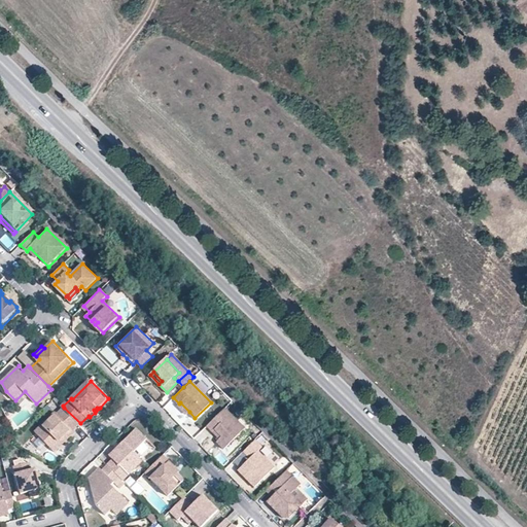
[(180,402),(179,403),(178,406),(187,415),(189,412),(180,402)]
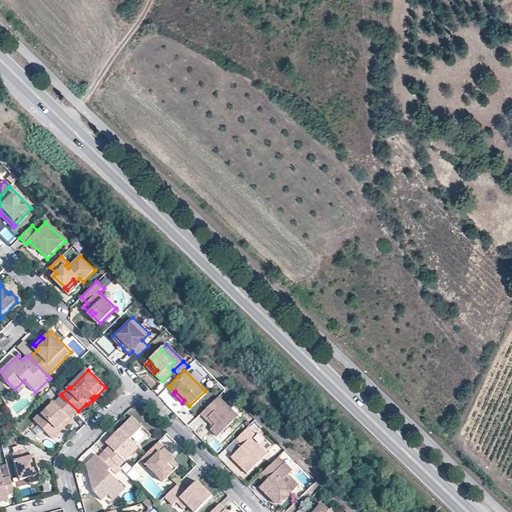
[(73,416),(78,411),(62,396),(58,401),(56,399),(36,419),(55,438),(75,419),(73,416)]
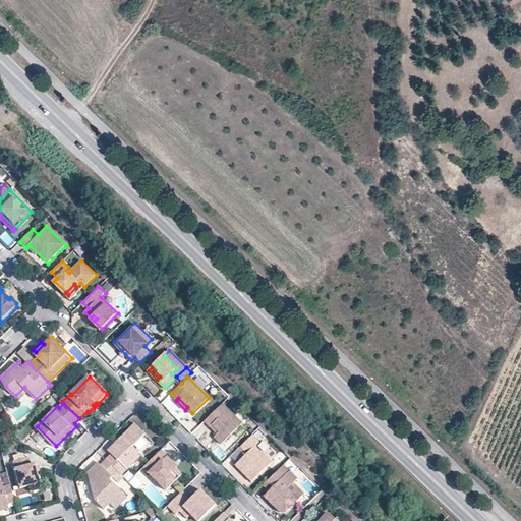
[(221,403),(205,420),(211,426),(213,423),(219,430),(217,432),(213,437),(221,444),(241,423),(221,403)]
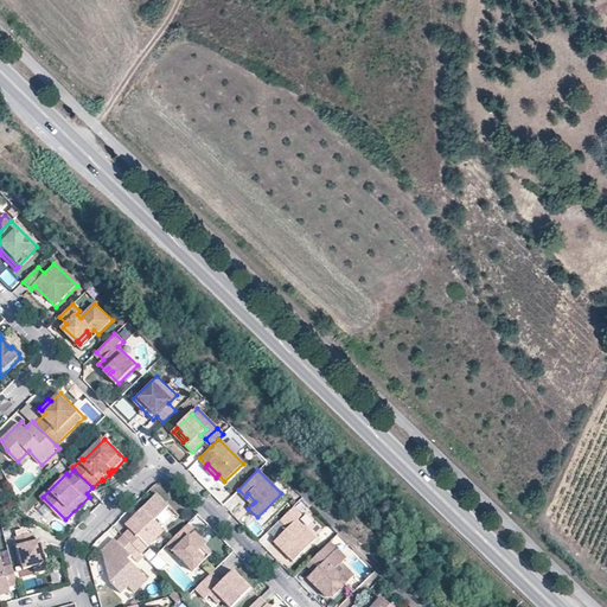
[(138,549),(141,553),(163,530),(153,521),(168,505),(155,492),(138,511),(139,516),(136,519),(133,516),(123,525),(127,529),(122,534),(138,549)]
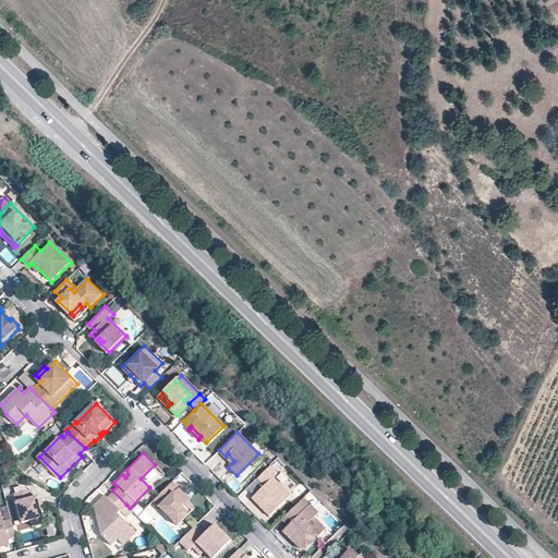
[(228,453),(226,457),(232,463),(234,461),(228,453)]
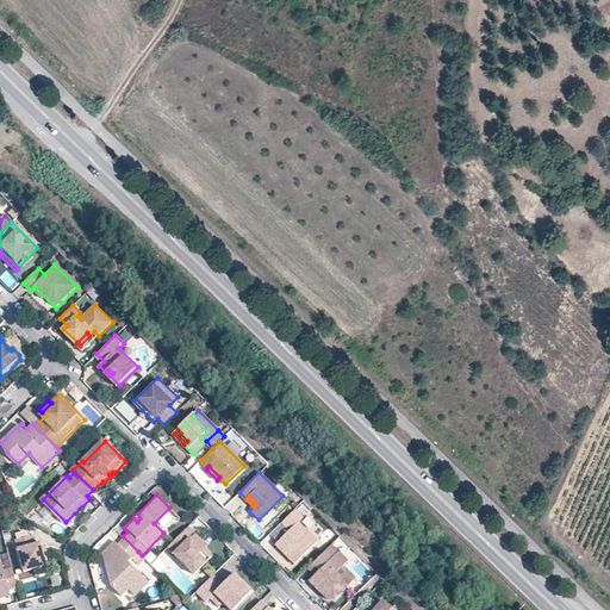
[(293,509),(280,522),(288,529),(277,541),(286,552),(284,554),(293,564),(318,540),(299,521),(303,517),(293,509)]
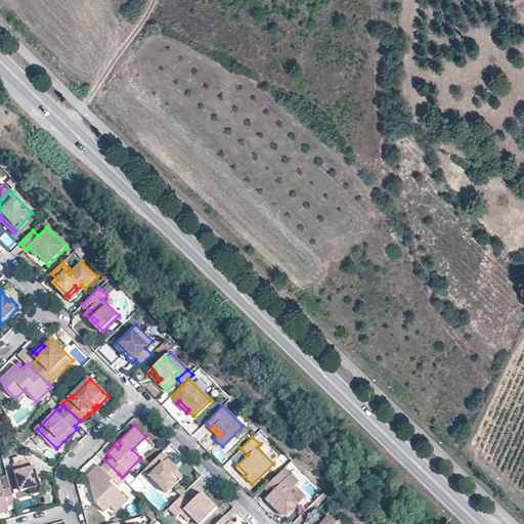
[(175,466),(162,452),(144,469),(168,492),(182,478),(176,471),(173,468),(175,466)]
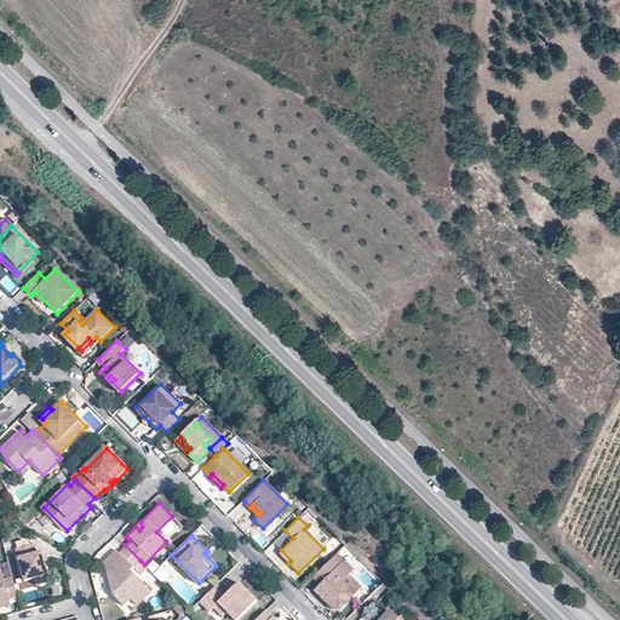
[(51,574),(45,551),(40,552),(38,543),(35,544),(28,539),(18,541),(19,547),(18,547),(27,581),(38,578),(51,574)]
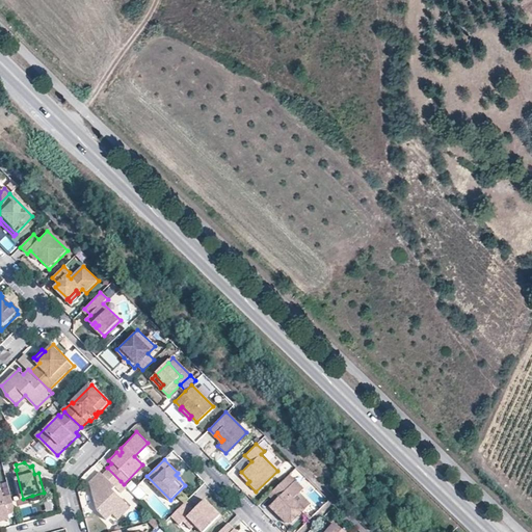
[(121,481),(107,468),(101,474),(89,485),(96,510),(105,519),(111,513),(117,519),(129,507),(111,489),(121,481)]
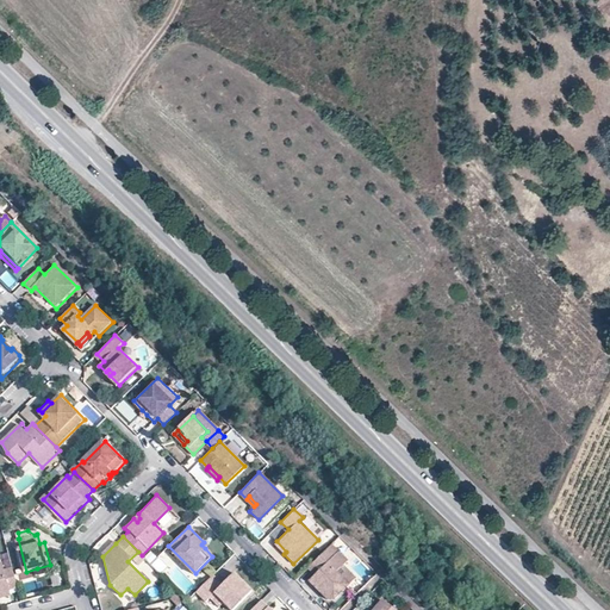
[(103,556),(116,543),(112,540),(101,551),(103,556)]
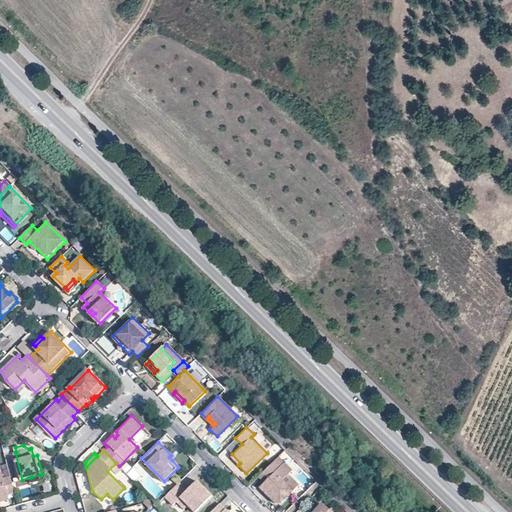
[(240,463),(232,454),(230,457),(238,465),(240,463)]
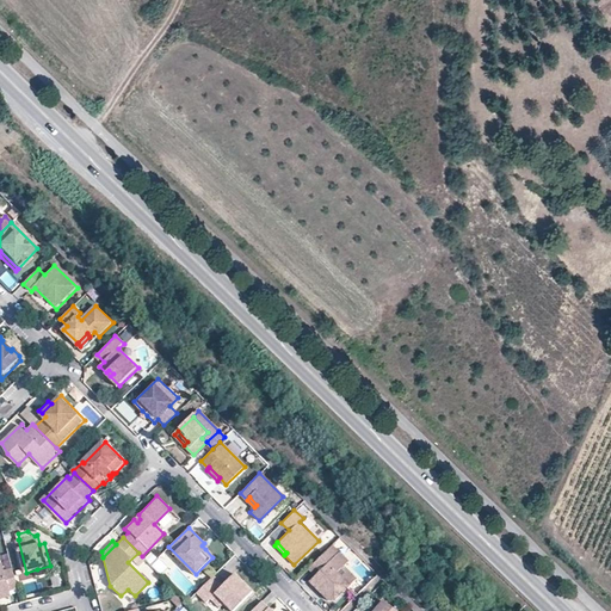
[(331,545),(308,568),(314,574),(309,581),(316,588),(320,585),(325,590),(321,593),(327,600),(334,600),(349,586),(337,573),(343,567),(347,561),(331,545)]
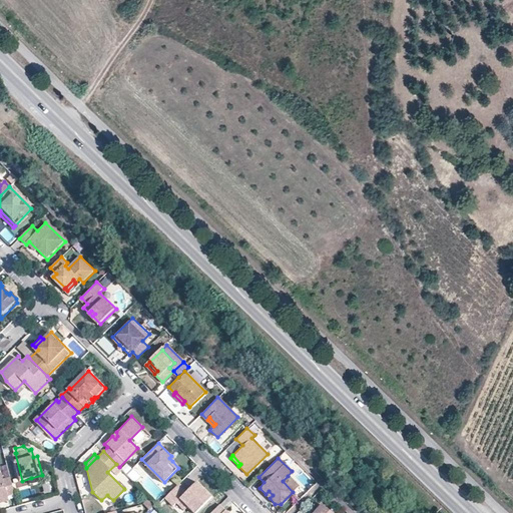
[(8,495),(16,494),(11,476),(4,479),(2,472),(0,472),(0,502),(10,500),(8,495)]
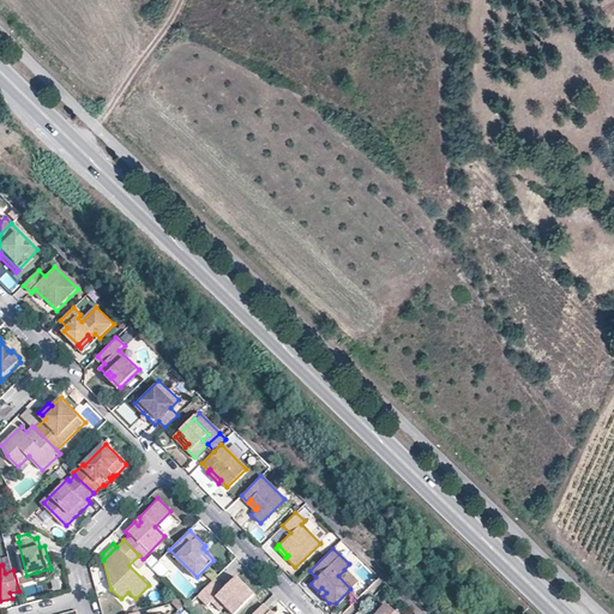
[(37,572),(38,579),(53,576),(50,569),(37,572)]
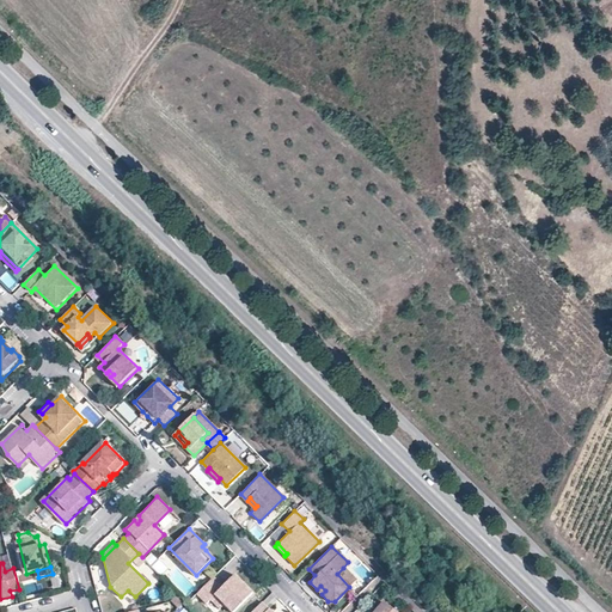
[(356,580),(343,568),(337,574),(349,587),(356,580)]
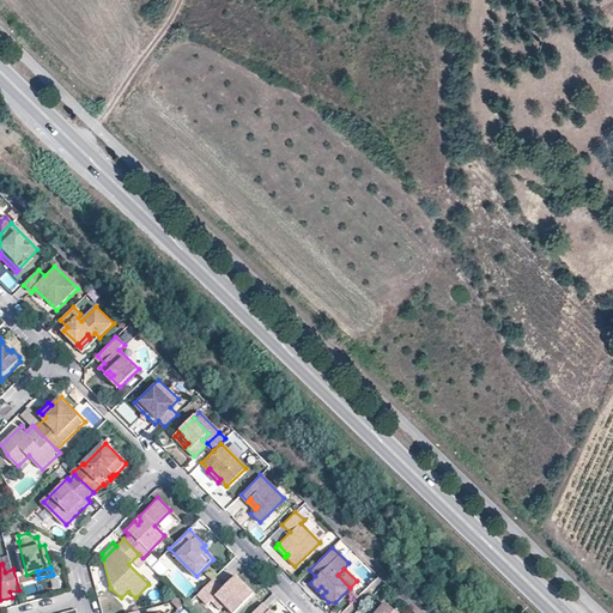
[(224,588),(213,578),(198,594),(207,605),(216,596),(232,612),(234,612),(253,595),(235,577),(224,588)]
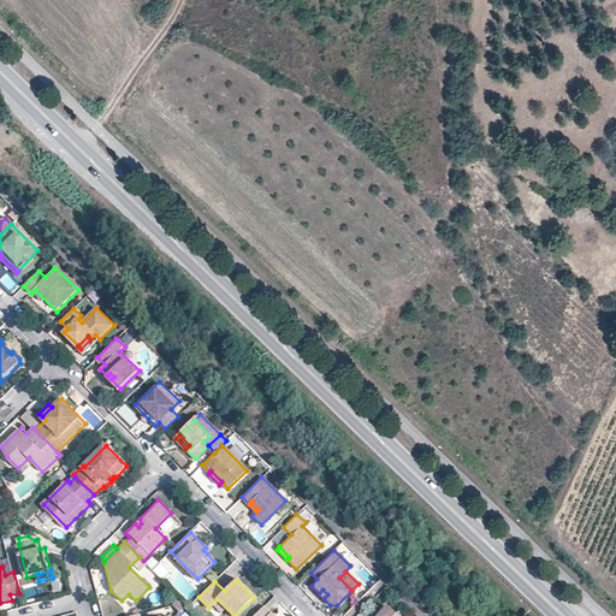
[(396,615),(385,605),(375,615),(396,615)]
